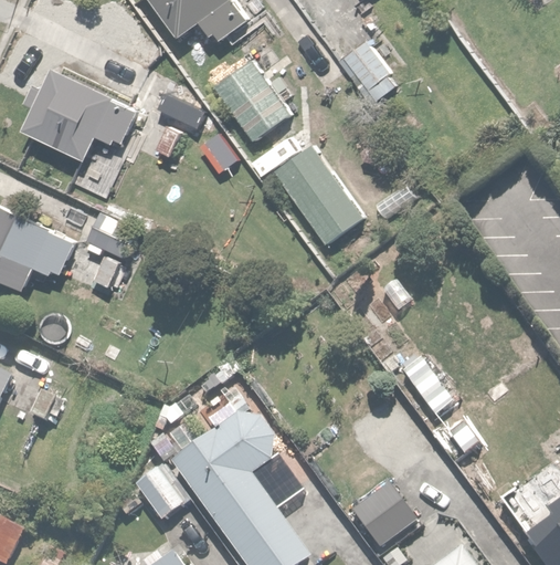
[(254,18),(241,0),(148,0),(179,43),(205,23),(220,42),(254,18)]
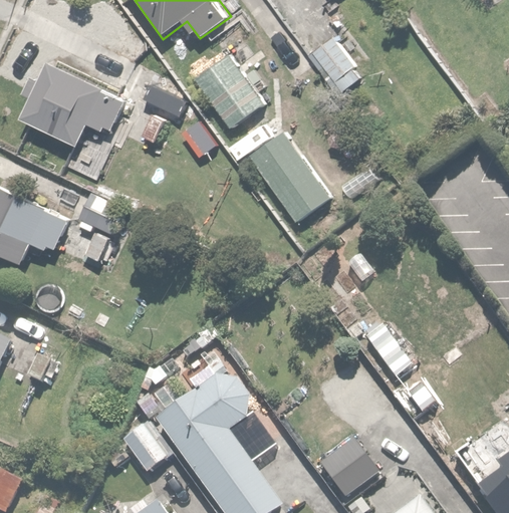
[(335,33),(308,52),(337,92),(363,74),(335,33)]
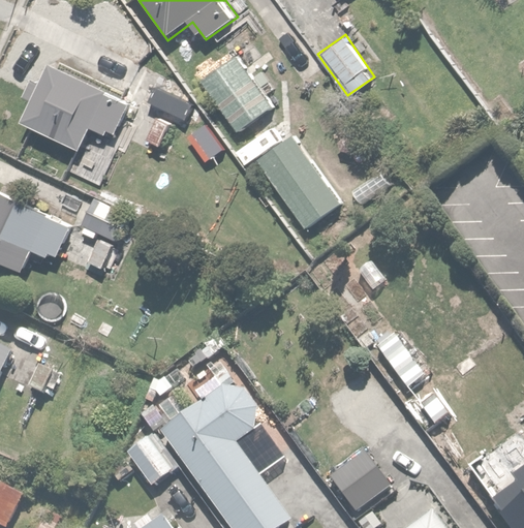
[(238,53),(199,79),(239,137),(278,112),(238,53)]
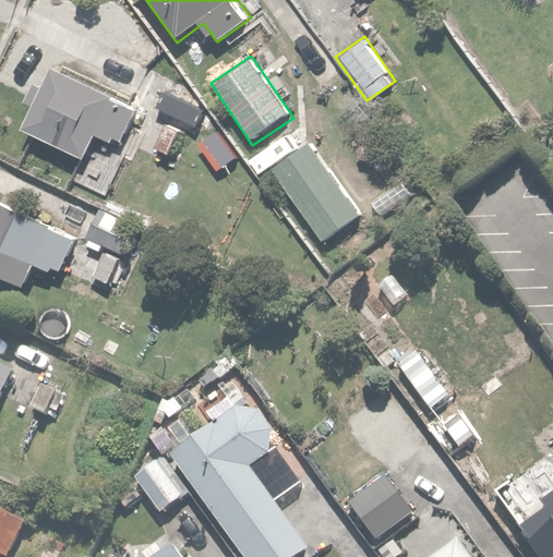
[(136,108),(50,65),(43,82),(34,77),(23,100),(32,105),(21,126),(79,154),(65,179),(103,197),(120,160),(92,147),(99,132),(120,142),(136,108)]
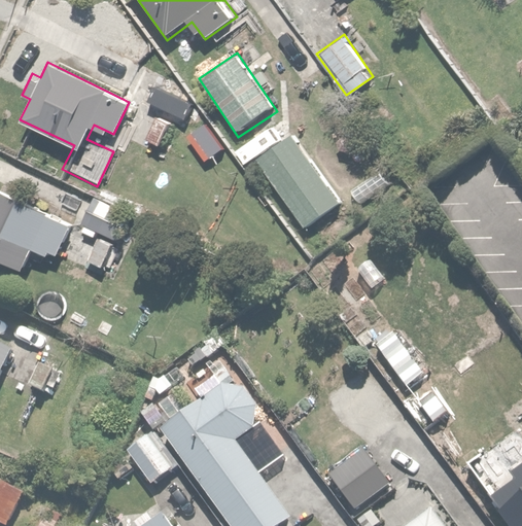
[(290,131),(253,159),(305,229),(342,201),(290,131)]
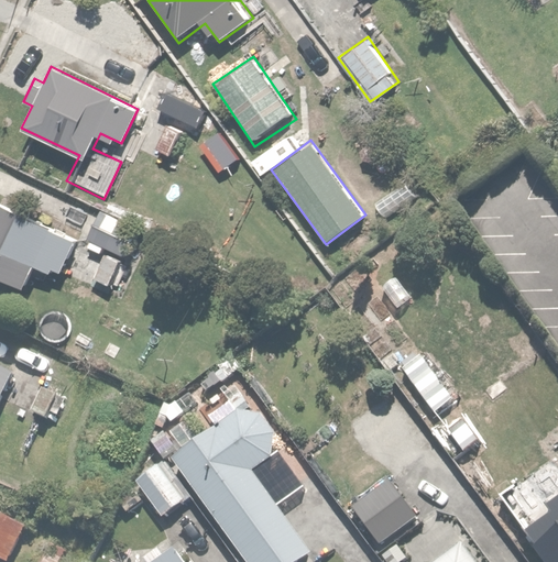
[(81,242),(0,204),(0,275),(28,288),(37,267),(64,281),(81,242)]
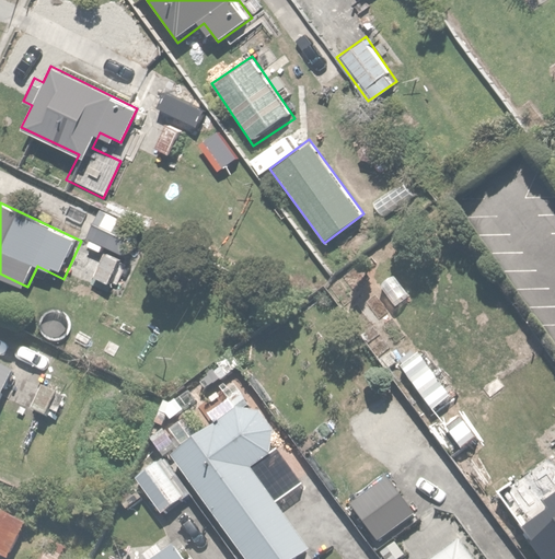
[(134,220),(100,207),(88,241),(101,245),(91,274),(112,281),(134,220)]
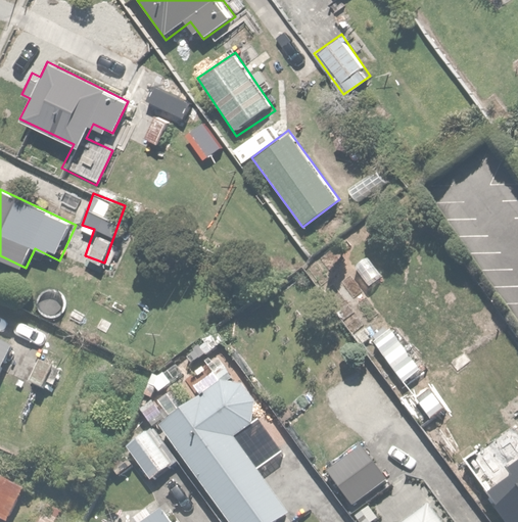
[(390,327),(370,342),(399,383),(421,368),(390,327)]
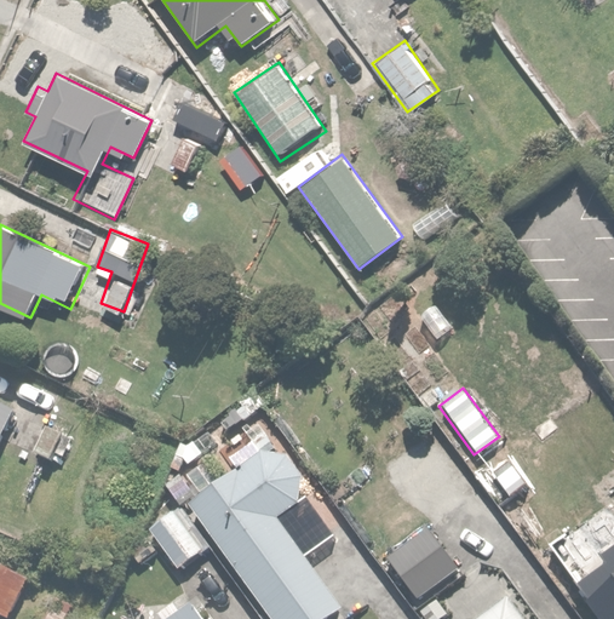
[(19,414),(0,405),(0,452),(19,414)]
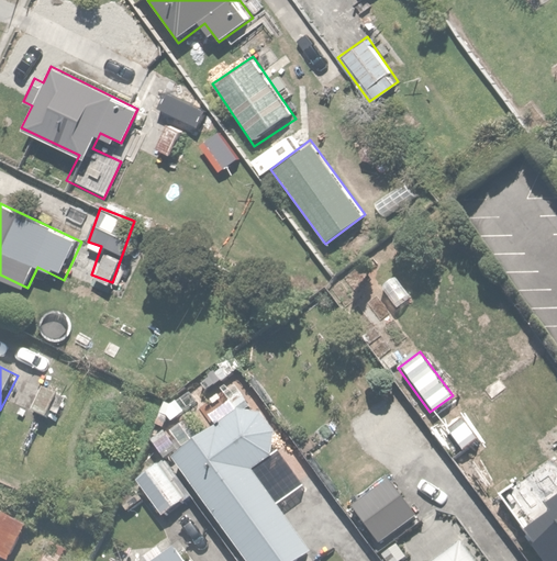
[(65,396),(36,386),(26,412),(43,417),(45,413),(57,417),(65,396)]
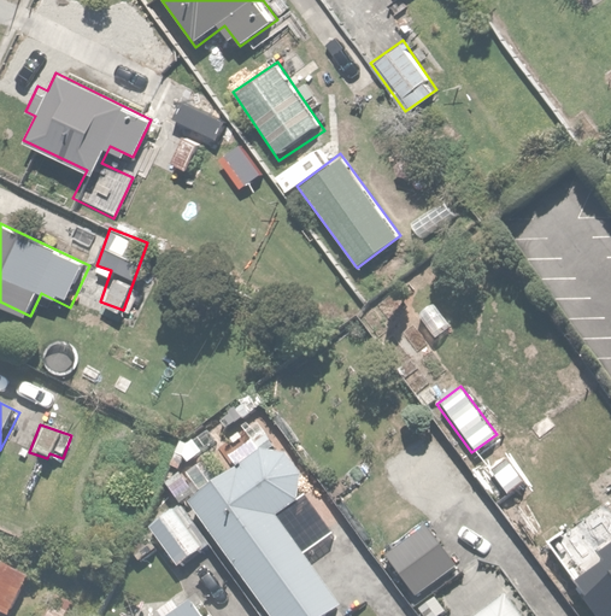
[(317,615),(336,603),(291,535),(275,514),(297,498),(301,476),(285,451),(257,452),(186,502),(264,615),(317,615)]
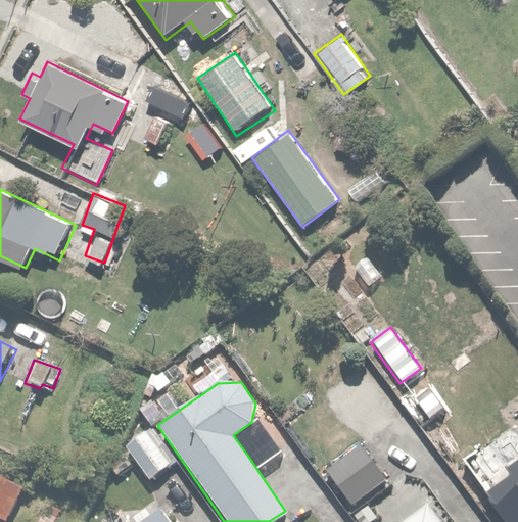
[(175,463),(148,427),(139,433),(135,427),(119,438),(125,446),(104,462),(114,477),(135,463),(148,481),(175,463)]
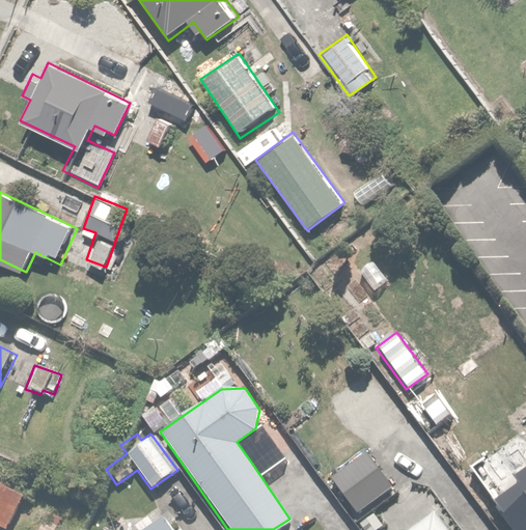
[(515,481),(489,499),(511,529),(525,529),(525,439),(525,441),(525,442),(525,459),(522,453),(504,467),(515,481)]
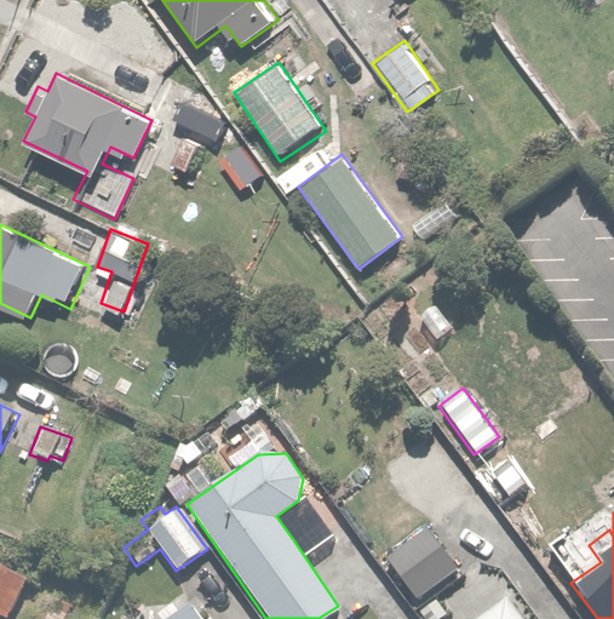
[(428,529),(382,559),(408,600),(454,571),(428,529)]
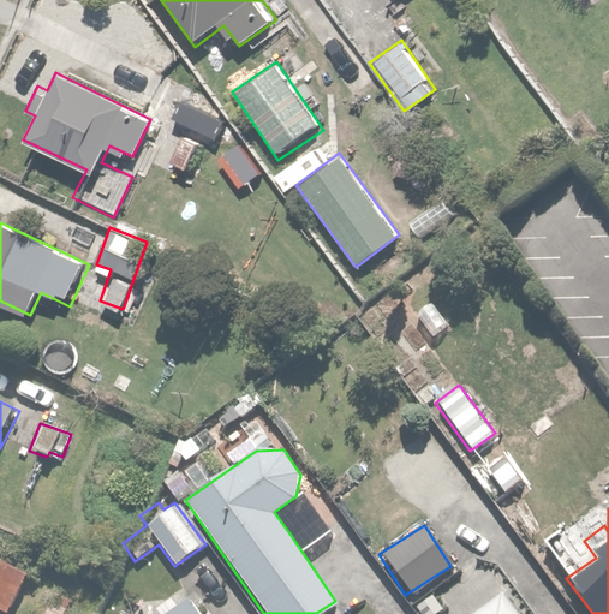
[(0,610),(6,613),(10,613),(28,567),(0,555),(0,610)]
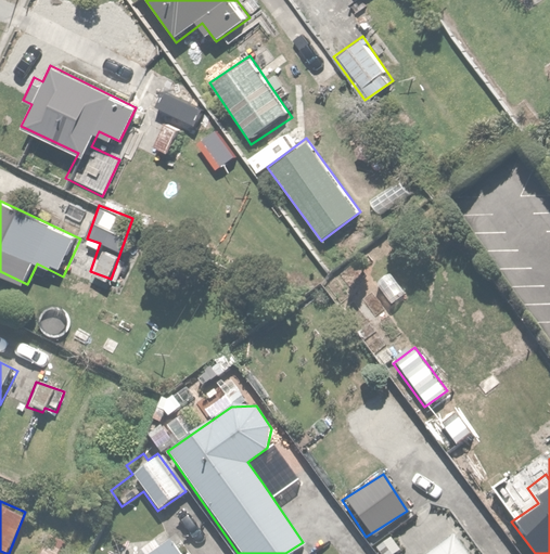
[(474,553),(456,529),(422,553),(474,553)]
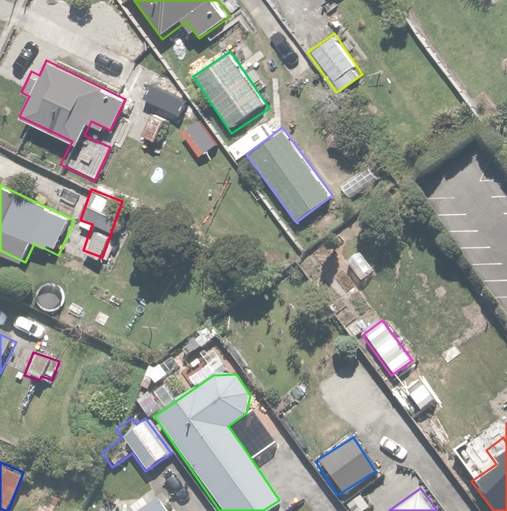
[(167,510),(157,496),(136,510),(167,510)]
